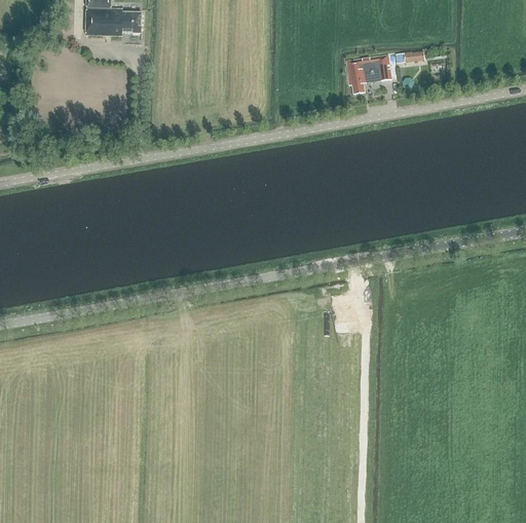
[(141,32),(142,11),(122,11),(122,8),(111,8),(111,0),(86,0),(85,34),(121,35),(121,32),(141,32)]
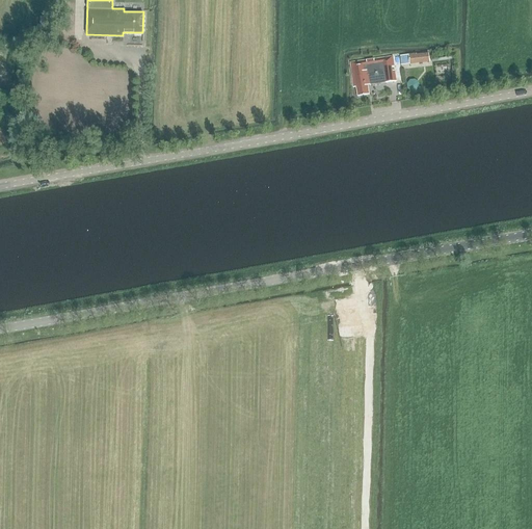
[(57,24),(57,12),(44,12),(44,24),(57,24)]
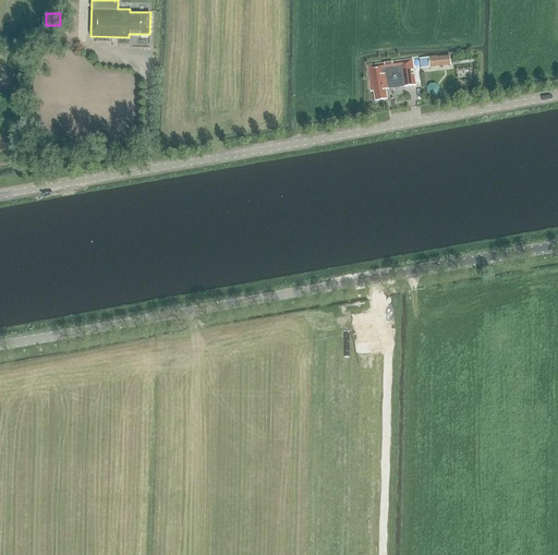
[(421,56),(421,59),(421,64),(429,63),(429,64),(450,62),(449,52),(436,53),(421,56)]
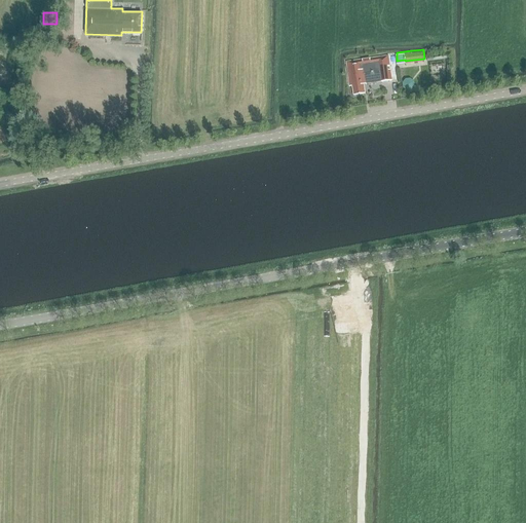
[(386,64),(388,64),(387,53),(345,60),(349,84),(351,83),(353,92),(364,91),(363,79),(365,79),(364,71),(379,69),(380,79),(390,78),(389,68),(387,68),(386,64)]
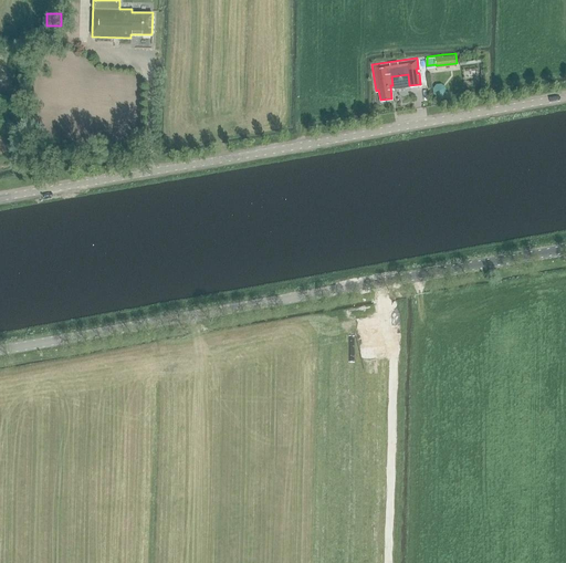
[(3,108),(1,117),(11,118),(12,110),(3,108)]
